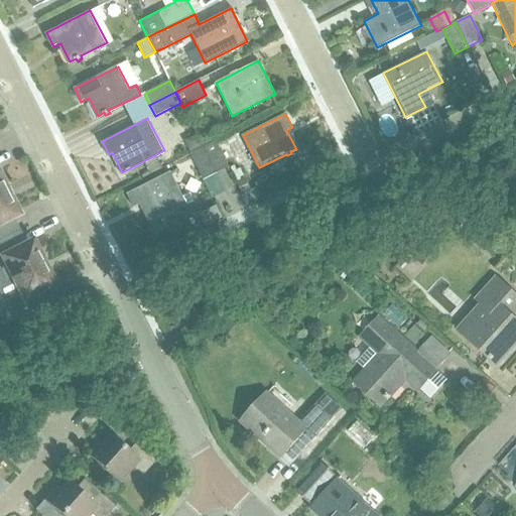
[(216,141),(204,147),(216,173),(227,168),(229,167),(216,141)]
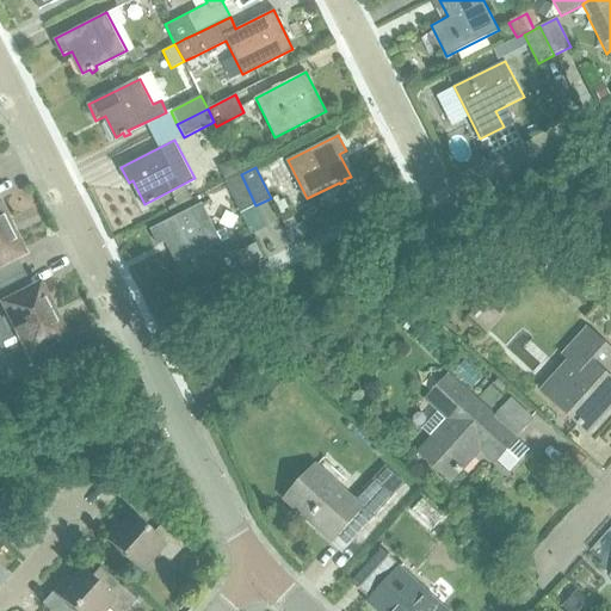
[(255,205),(241,174),(227,181),(241,213),(255,205)]
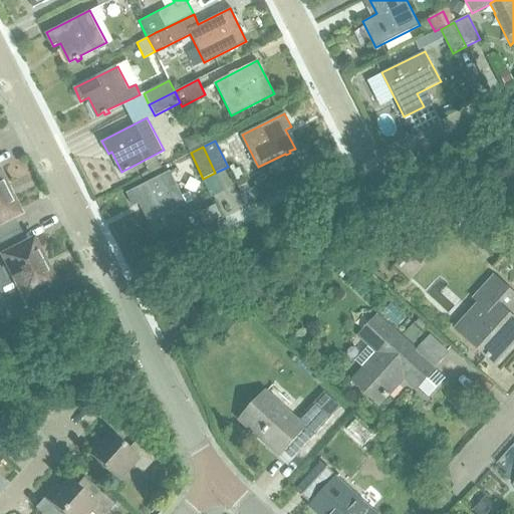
[(0,195),(10,191),(0,171),(0,195)]
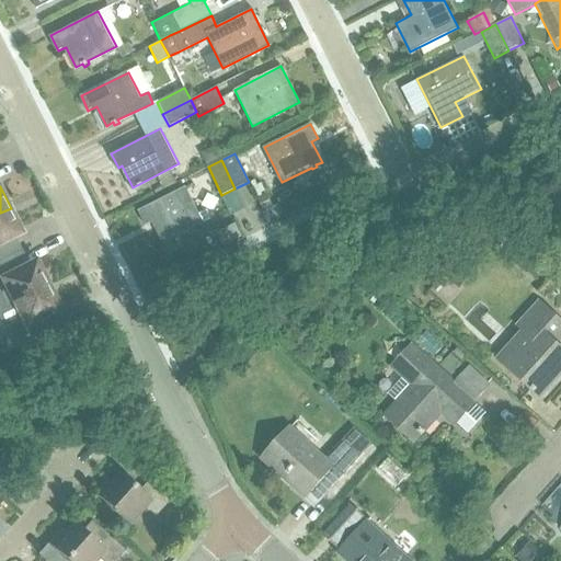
[(205,222),(186,186),(139,209),(147,224),(153,220),(170,253),(184,247),(179,236),(205,222)]
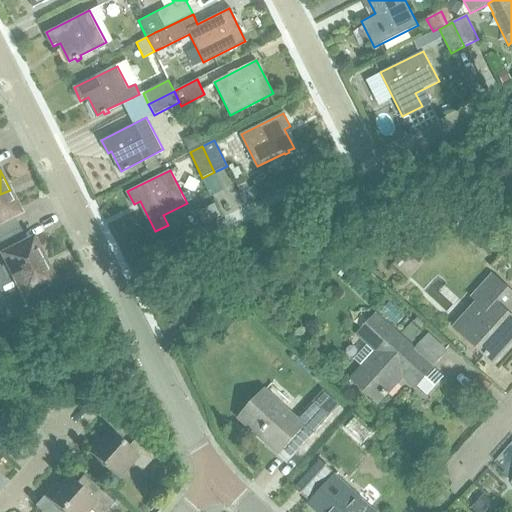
[(257,185),(240,194),(246,204),(263,196),(257,185)]
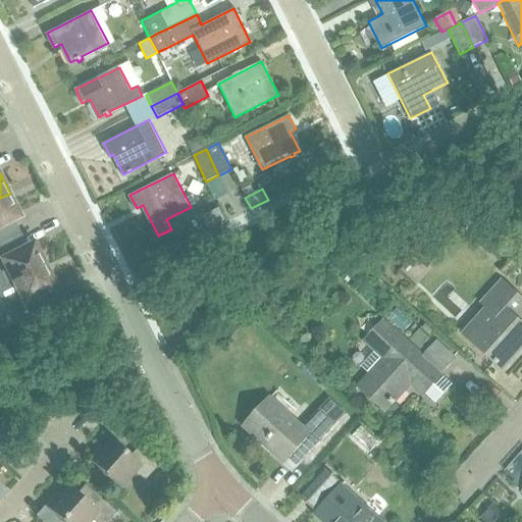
[(0,243),(21,232),(15,219),(21,216),(10,194),(0,198),(0,243)]
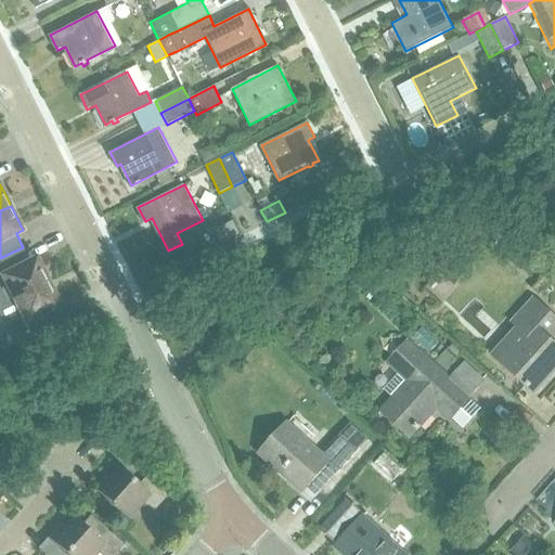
[(214,231),(220,243),(240,233),(233,221),(214,231)]
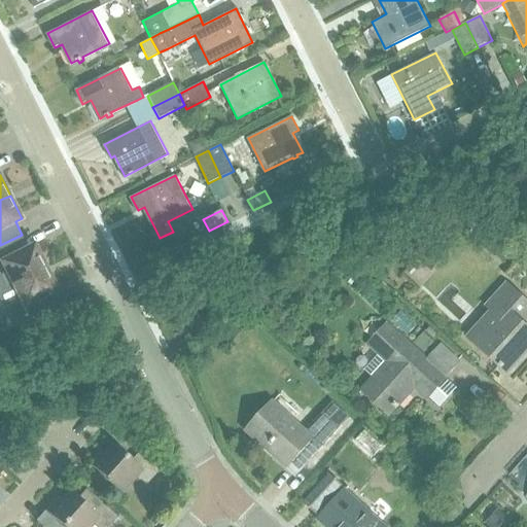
[(0,273),(7,270),(14,283),(46,267),(35,244),(29,247),(22,235),(0,245),(0,273)]
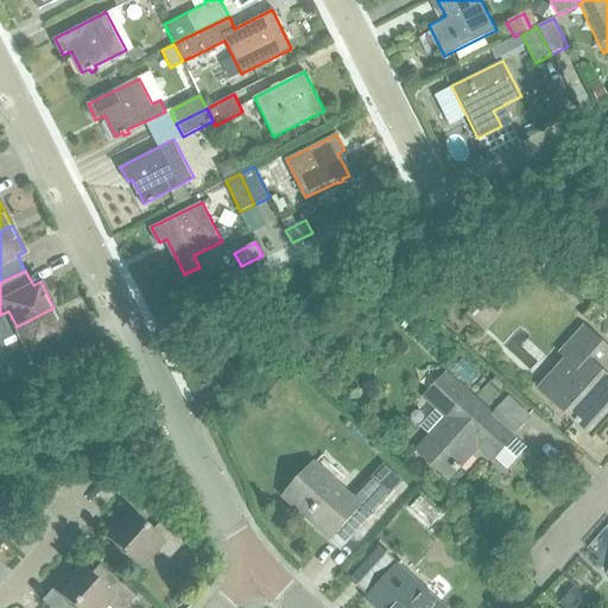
[(54,308),(17,327),(24,342),(8,350),(23,377),(68,353),(59,337),(68,334),(54,308)]
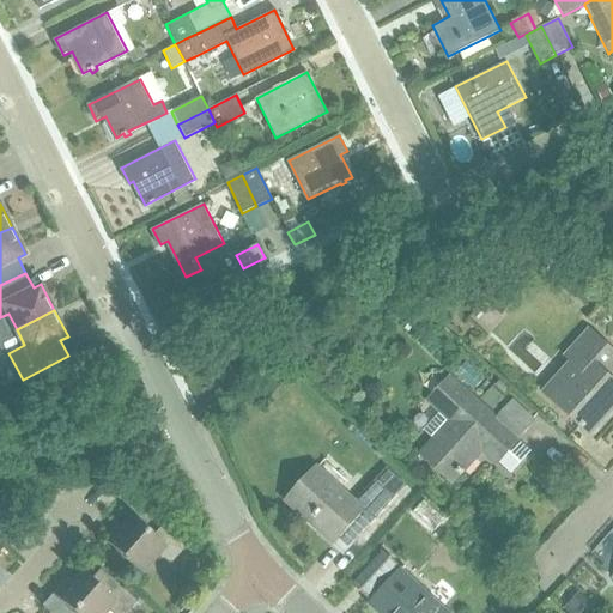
[(552,398),(590,434),(612,408),(612,378),(608,375),(612,369),(612,351),(589,329),(565,356),(580,369),(552,398)]
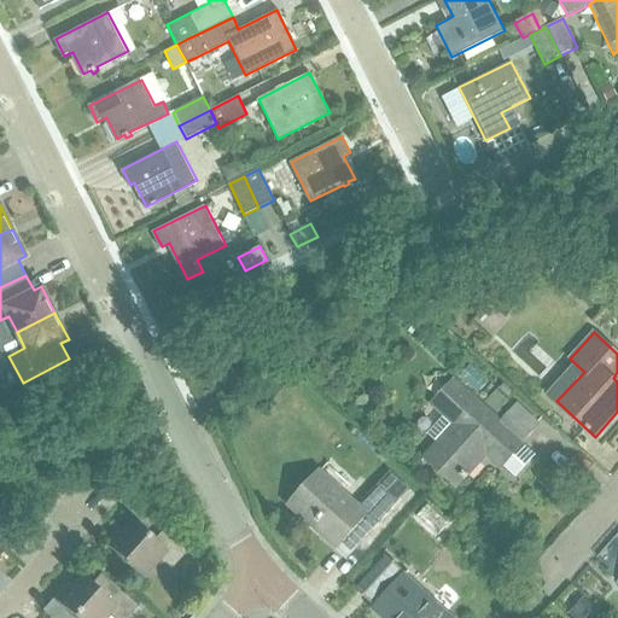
[(535,455),(523,444),(523,443),(538,425),(517,404),(500,423),(454,379),(432,403),(456,425),(426,459),(455,485),(485,453),(501,466),(503,465),(516,477),(535,455)]
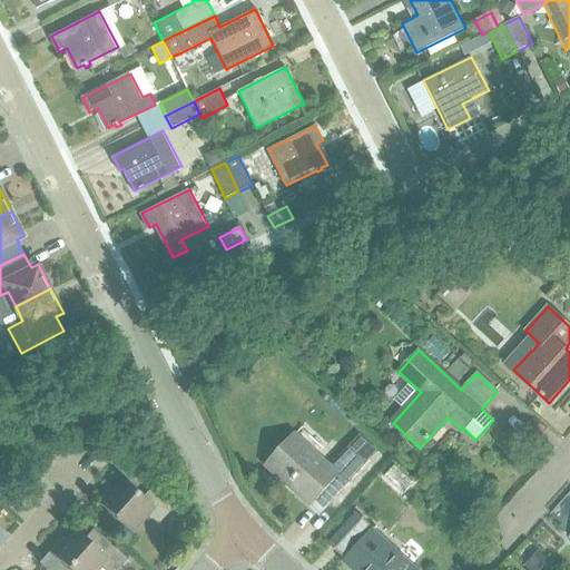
[(295,433),(271,460),(300,488),(296,492),(310,504),(310,503),(321,513),(344,488),(366,463),(347,446),(330,467),(295,433)]
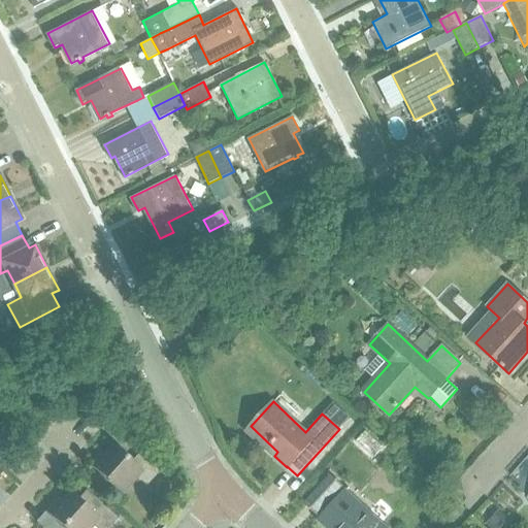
[(380,457),(389,447),(369,429),(360,439),(380,457)]
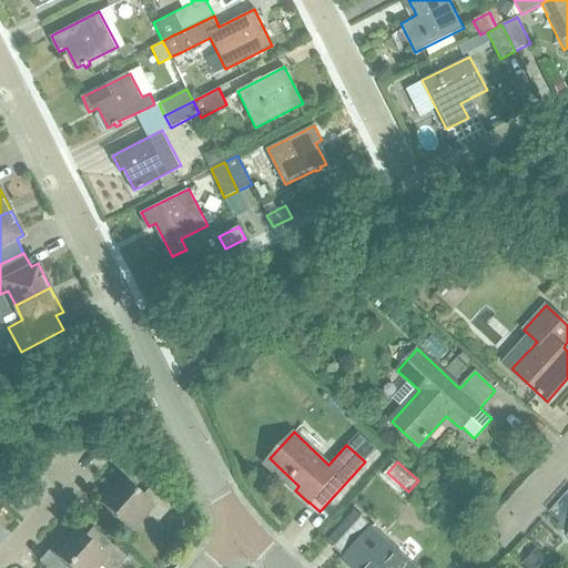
[(159,523),(173,506),(152,487),(143,496),(124,478),(107,497),(103,493),(98,499),(129,528),(145,510),(159,523)]
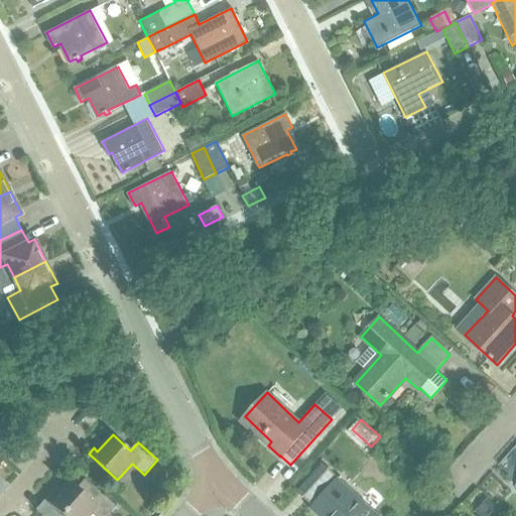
[(296,491),(308,502),(334,475),(321,464),(296,491)]
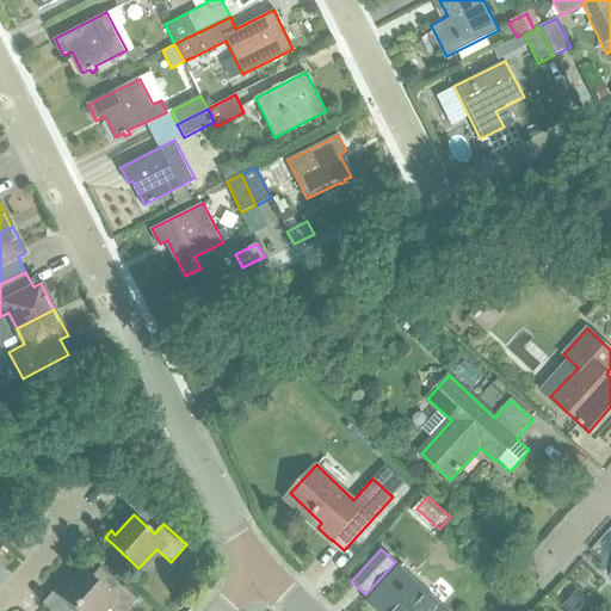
[(100,567),(91,578),(82,571),(65,590),(61,585),(54,592),(74,610),(98,610),(105,604),(112,610),(124,610),(136,599),(113,579),(100,567)]
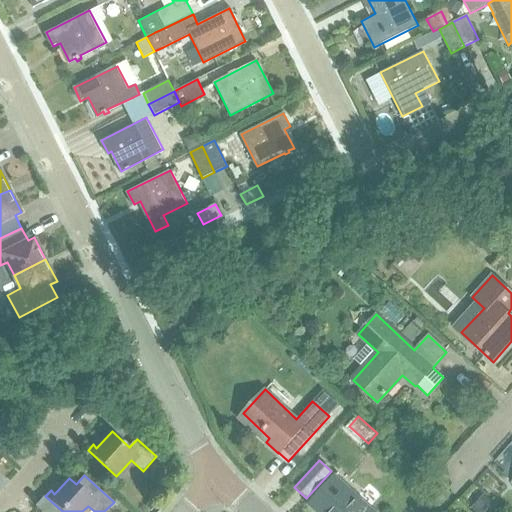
[(375,511),(369,507),(380,495),(369,484),(358,496),(334,475),(307,504),(315,511),(375,511)]
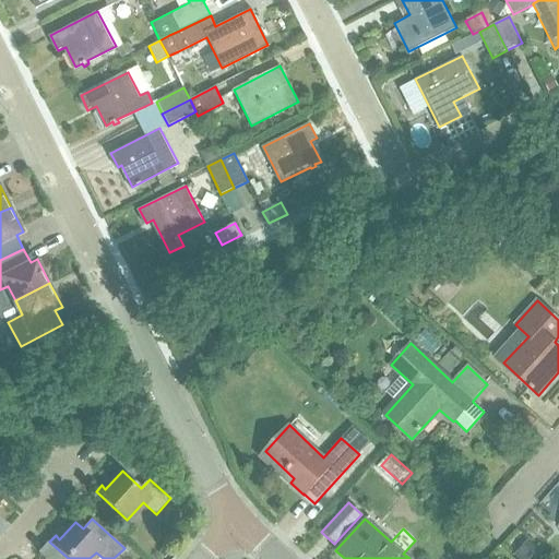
[(516,549),(523,558),(532,558),(544,550),(534,536),(516,549)]
